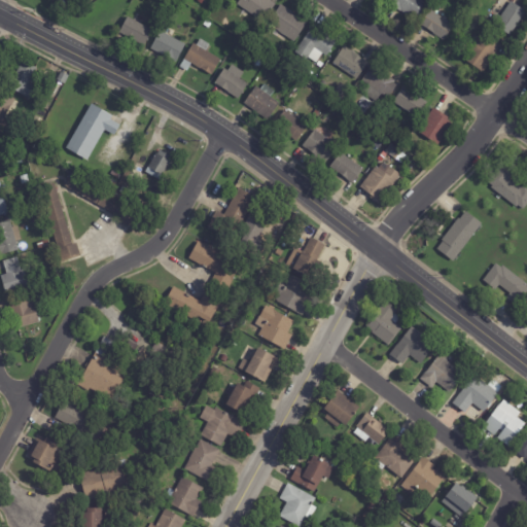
[(83,0),(71,9),(64,0),(83,0)]
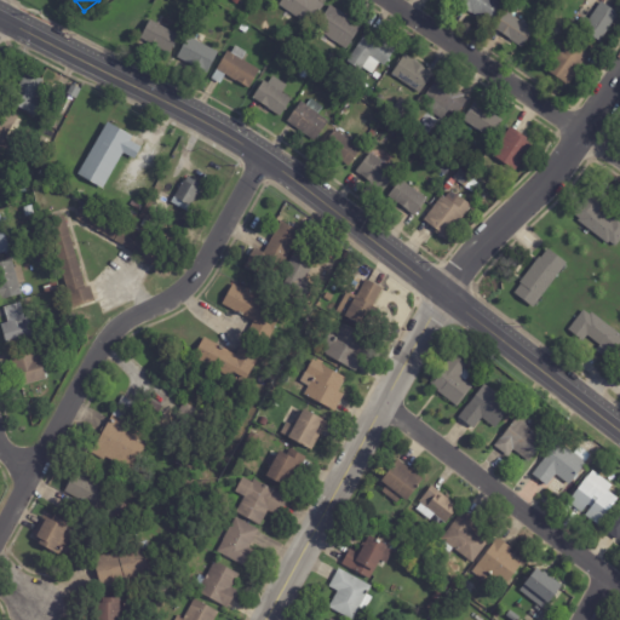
[(315,0),(325,6),(310,27),(280,6),(283,0),(315,0)]
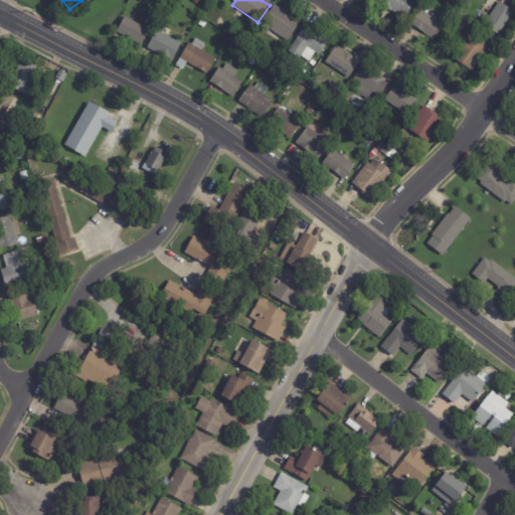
[(395,13),(381,5),(384,0),(413,0),(419,3),(408,21),(395,13)]
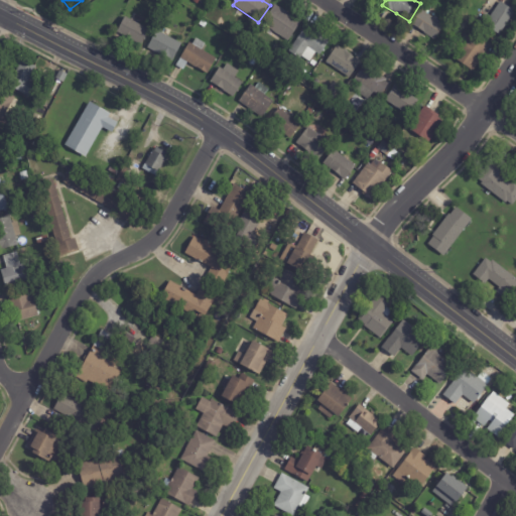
[(429,8),(436,0),(438,0),(445,6),(445,7),(448,10),(441,18),(429,8)]
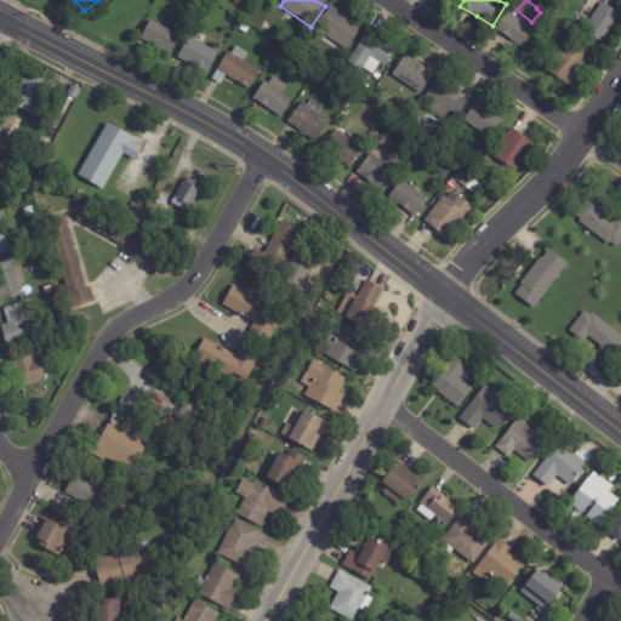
[(616,12),(620,15),(602,43),(579,27),(586,17),(591,21),(603,3),(616,12)]
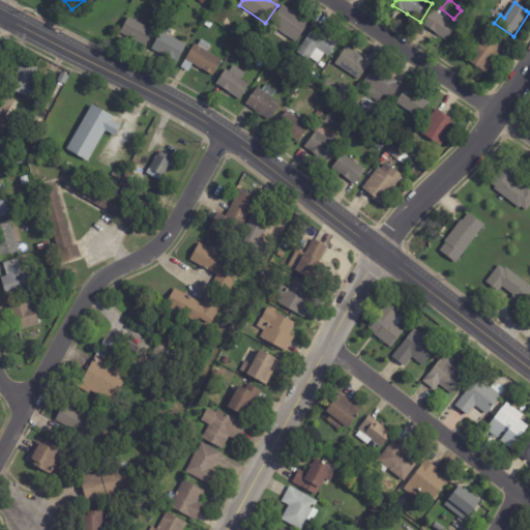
[(292,10),(297,15),(297,16),(310,24),(296,43),(270,25),(283,6),(288,9),(289,8),(292,10)]
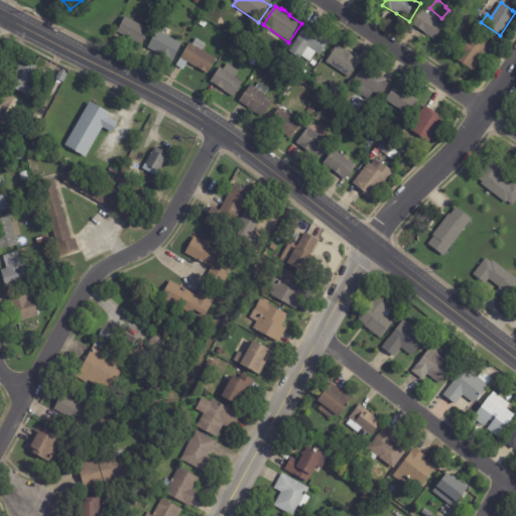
[(445,25),(436,40),(413,26),(422,11),(445,25)]
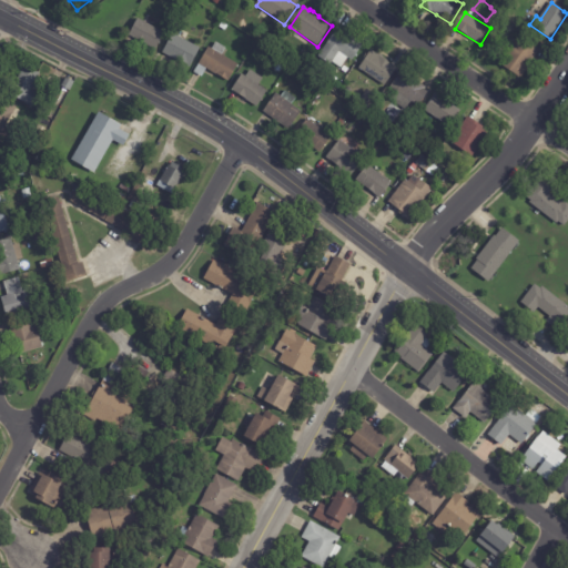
[(145,44),(129,36),(138,19),(164,33),(155,50),(145,44)]
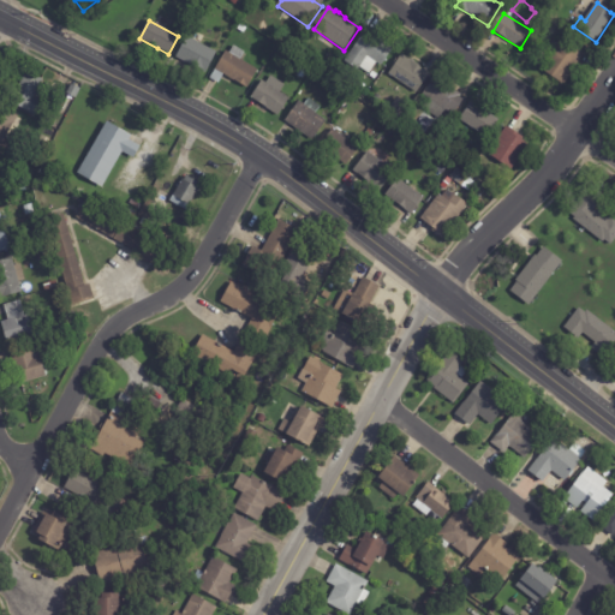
[(369,33),(394,49),(382,67),(384,69),(378,77),(378,76),(375,79),(371,77),(374,73),(371,71),(370,75),(360,69),(358,71),(345,61),(366,30),(369,33)]
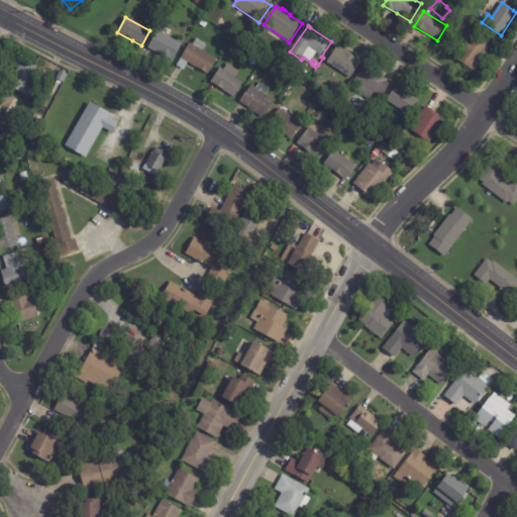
[(468,30),(472,33),(466,42),(460,39),(468,30)]
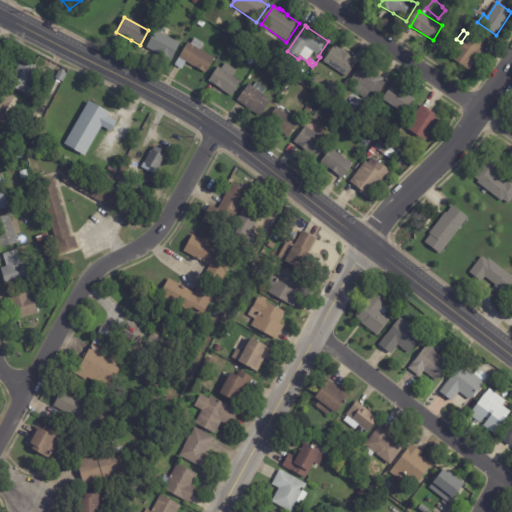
[(180,44),(171,61),(147,48),(156,31),(180,44)]
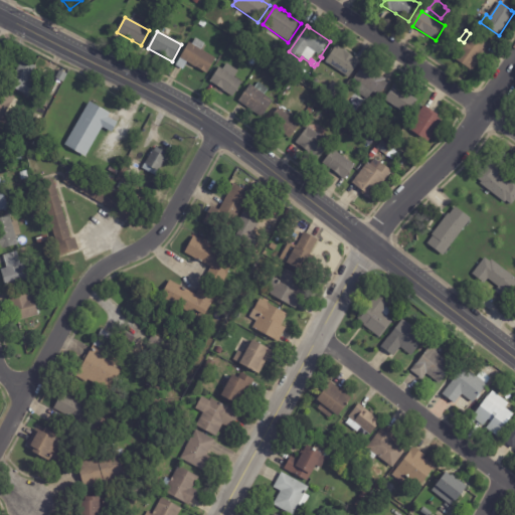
[(480,39),(491,46),(474,71),(455,58),(471,33),(480,39)]
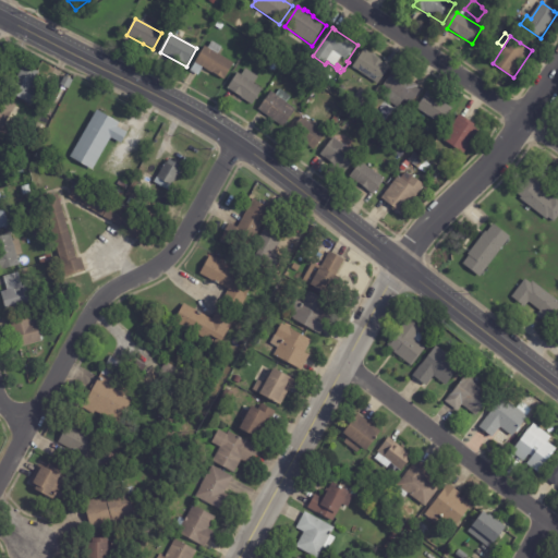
[(210,72),(204,68),(198,76),(191,72),(205,47),(208,49),(213,43),(222,48),(218,55),(234,64),(225,81),(210,72)]
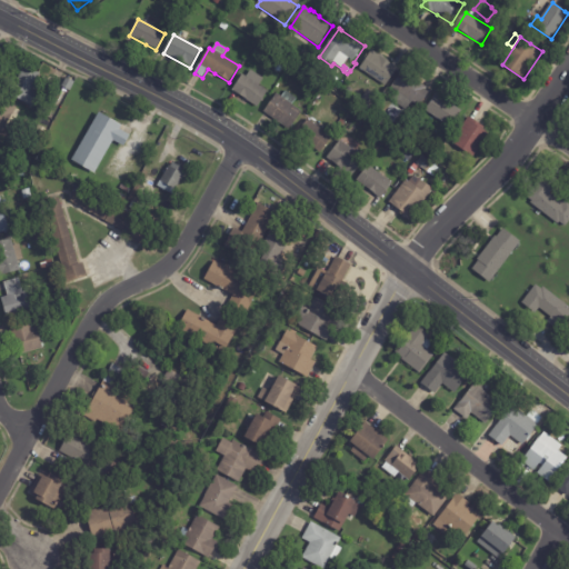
[(388,61),(398,69),(386,86),(360,69),(372,51),(388,61)]
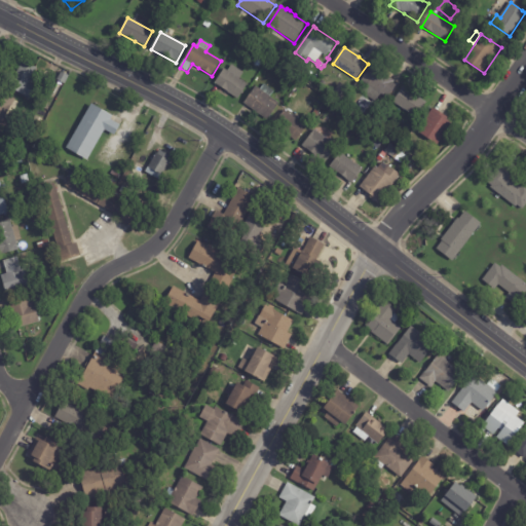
[(37,66),(30,82),(36,85),(31,98),(3,84),(9,72),(15,75),(23,59),(37,66)]
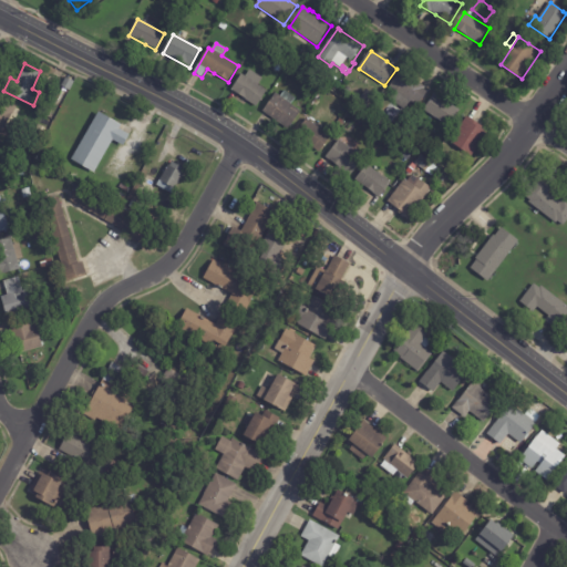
[(247,102),(232,91),(241,74),(245,78),(249,71),(263,79),(258,85),(267,92),(256,107),(247,102)]
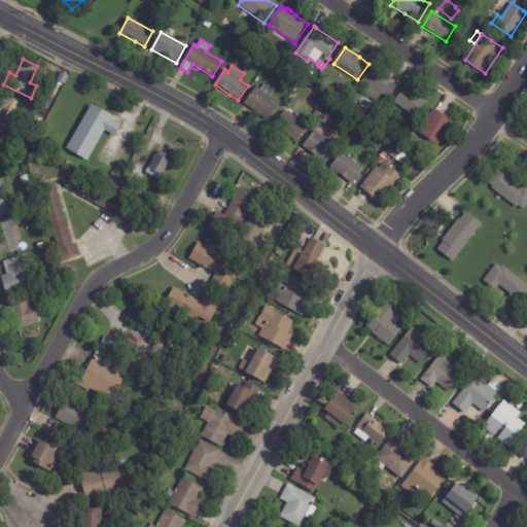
[(393,80),(398,84),(389,99),(362,80),(373,66),(393,80)]
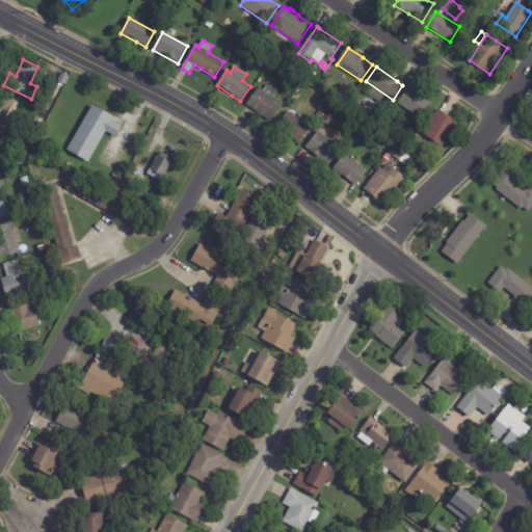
[(62,71),(70,76),(65,83),(57,79),(62,71)]
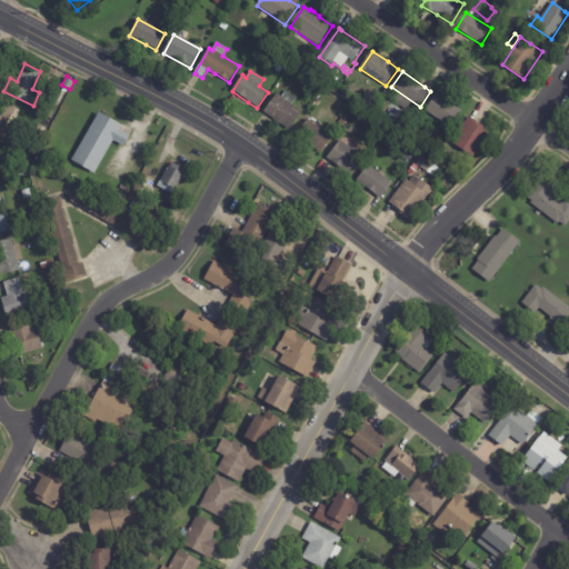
[(289,130),(265,112),(277,95),(283,99),(288,93),(296,100),(292,106),(302,112),(289,130)]
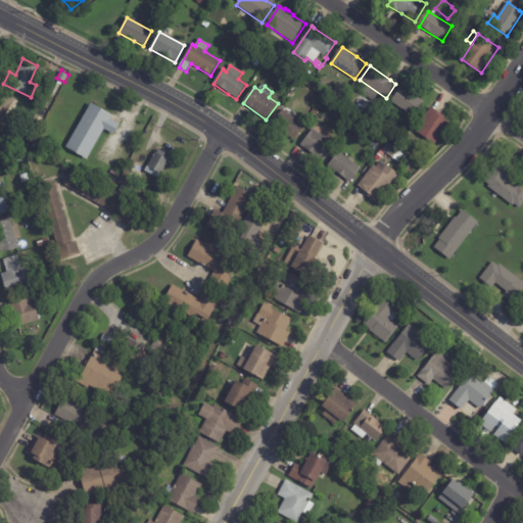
[(401,88),(424,102),(415,117),(391,102),(400,87),(401,88)]
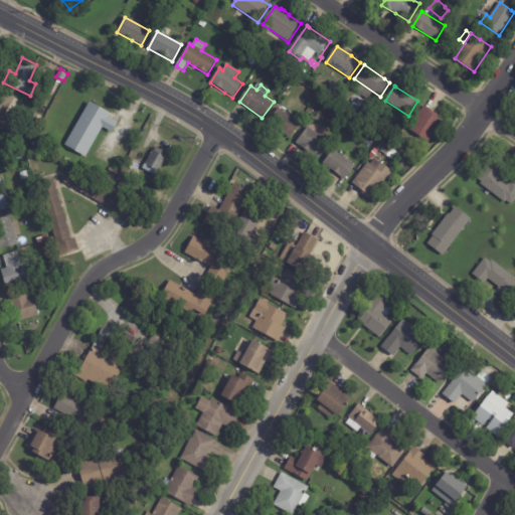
[(0,88),(15,96),(9,107),(16,111),(9,126),(2,122),(1,123),(0,122),(0,88)]
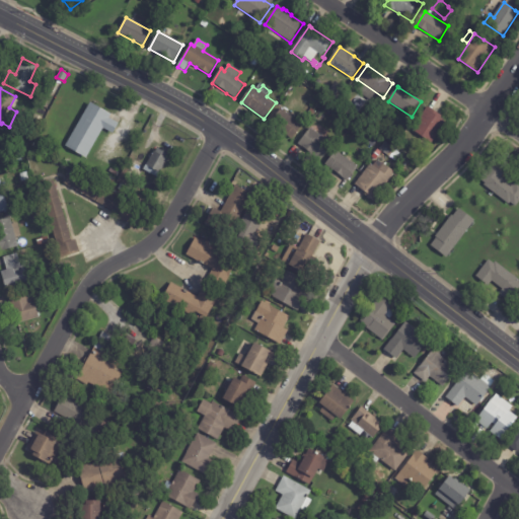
[(334,90),(341,95),(336,102),(328,96),(334,90)]
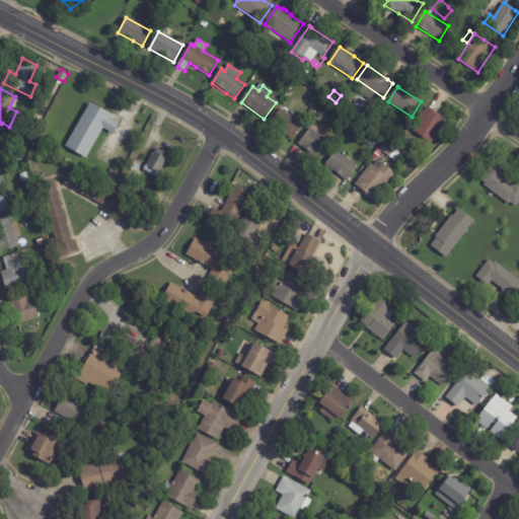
[(112,113),(109,117),(119,122),(113,133),(103,127),(86,157),(66,145),(90,101),(112,113)]
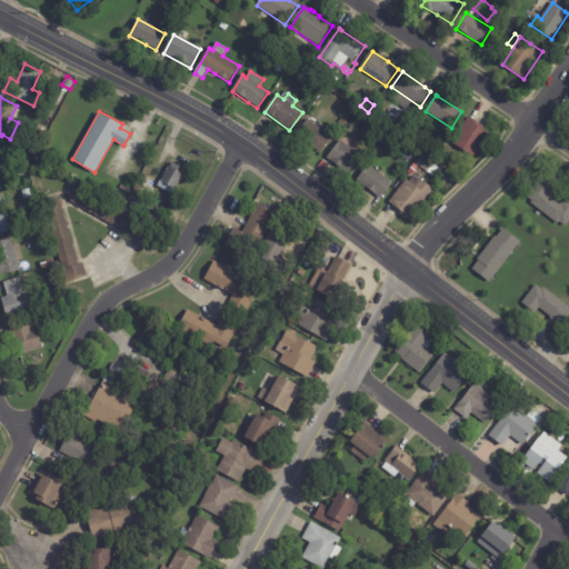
[(469,118),(485,129),(483,130),(490,135),(473,158),(451,142),(469,118)]
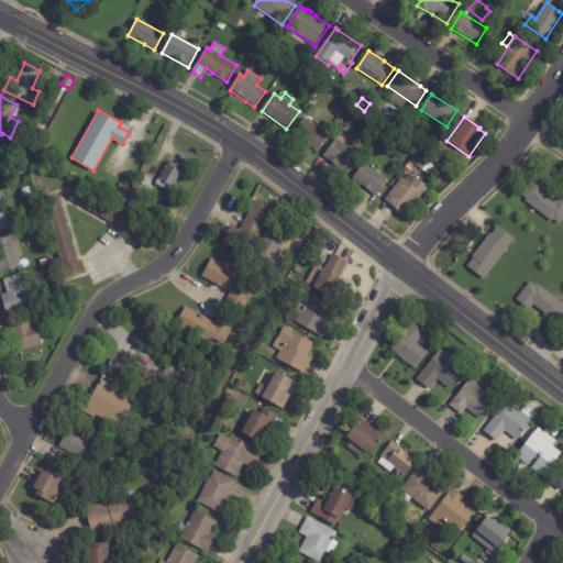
[(310,146),(294,134),(305,119),(329,138),(317,152),(310,146)]
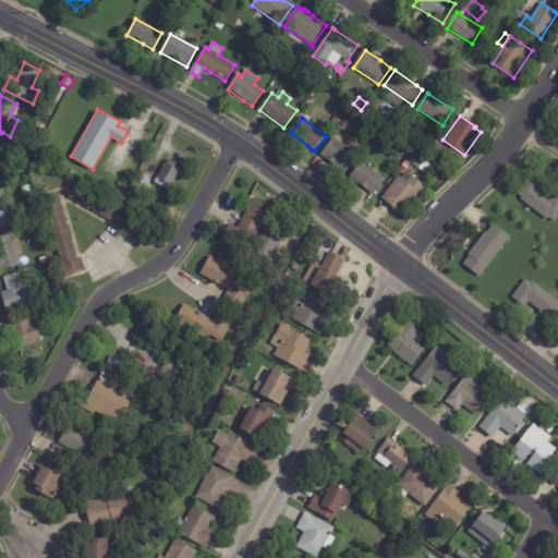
[(37,123),(45,128),(41,134),(34,131),(37,123)]
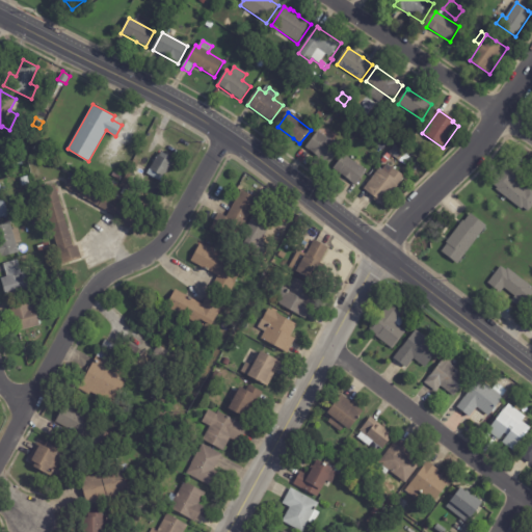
[(313,154),(307,149),(318,132),(341,150),(328,165),(313,154)]
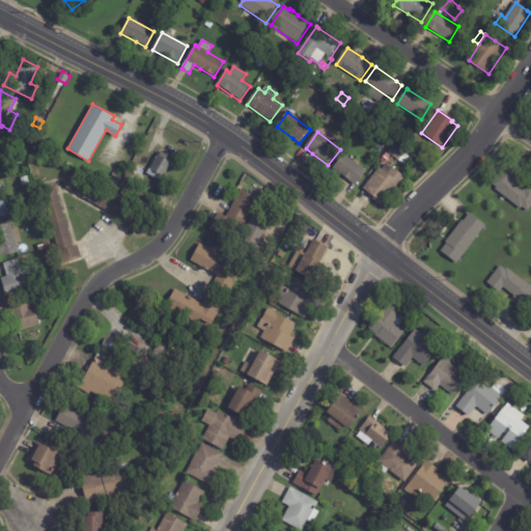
[(402,151),(397,159),(391,155),(397,147),(402,151)]
